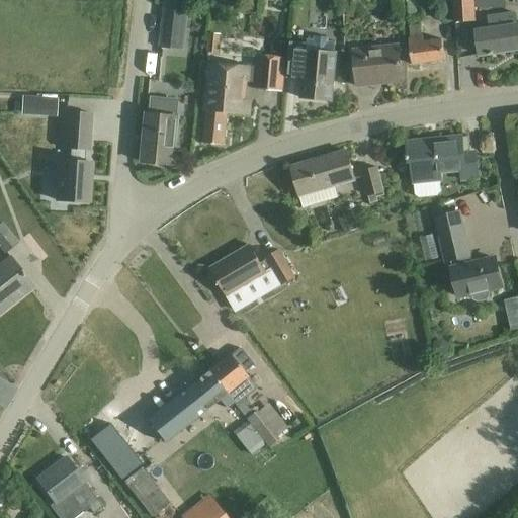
[(178,0),(164,0),(159,47),(184,50),(190,1),(178,0)]
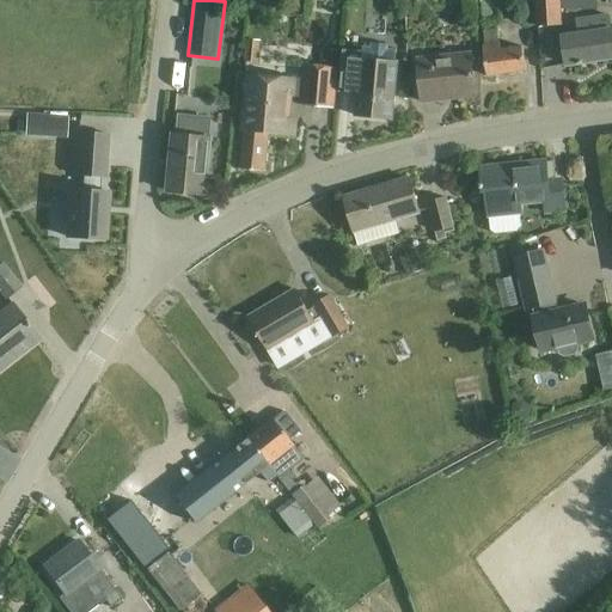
[(481,0),(483,22),(503,20),(502,0),(481,0)]
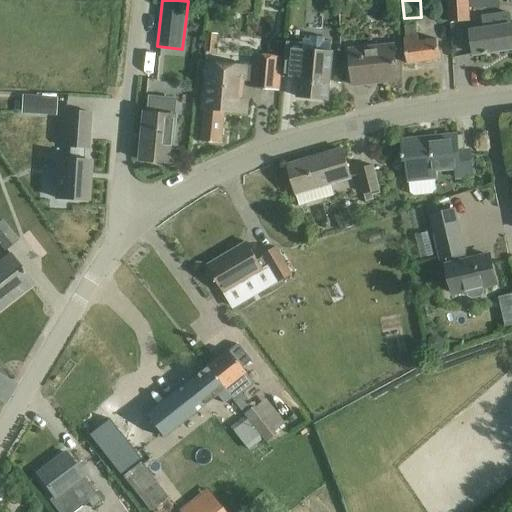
[(468,0),(448,0),(449,22),(469,21),(468,0)]
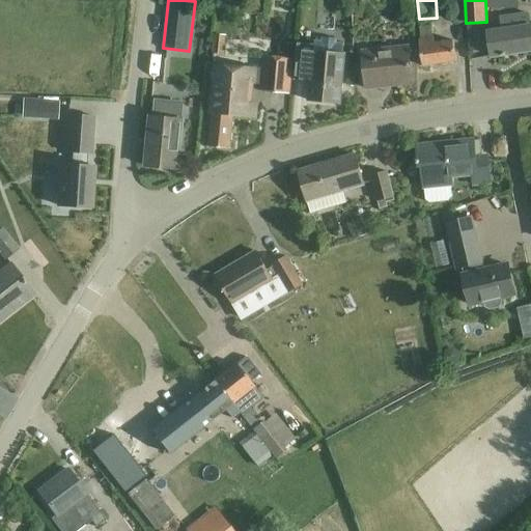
[(502,29),(490,31),(494,56),(530,50),(530,29),(530,26),(529,26),(528,14),(500,18),(502,29)]
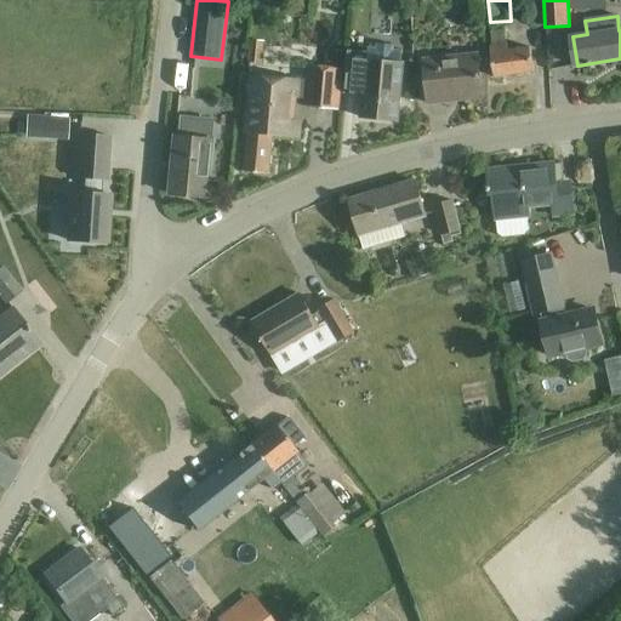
[(534,72),(530,47),(507,51),(505,30),(490,32),(493,46),(490,46),(494,78),(534,72)]
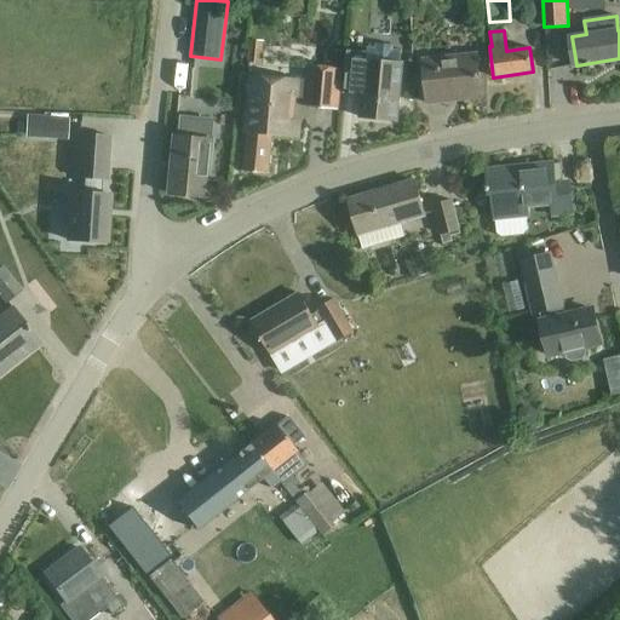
[(251,40),(248,62),(263,61),(264,41),(251,40)]
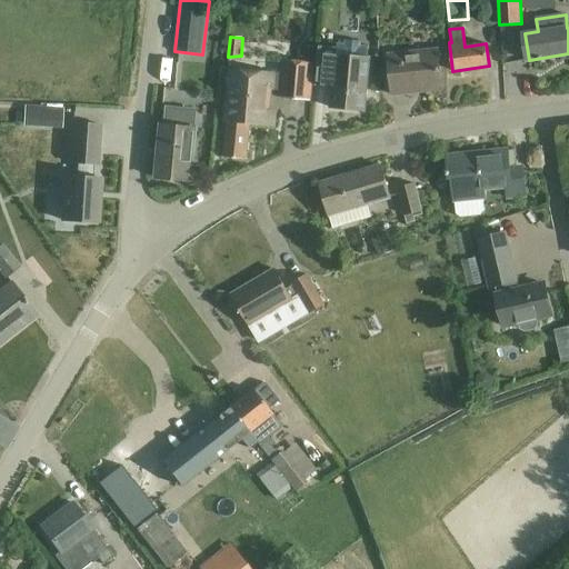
[(333,80),(330,108),(365,111),(369,58),(367,58),(368,47),(361,46),(361,42),(345,40),(345,45),(337,43),(336,50),(320,48),(317,78),(333,80)]
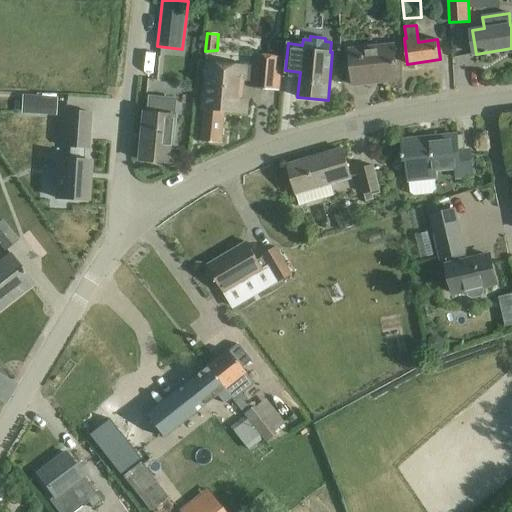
[(466,40),(453,40),(453,68),(466,67),(466,40)]
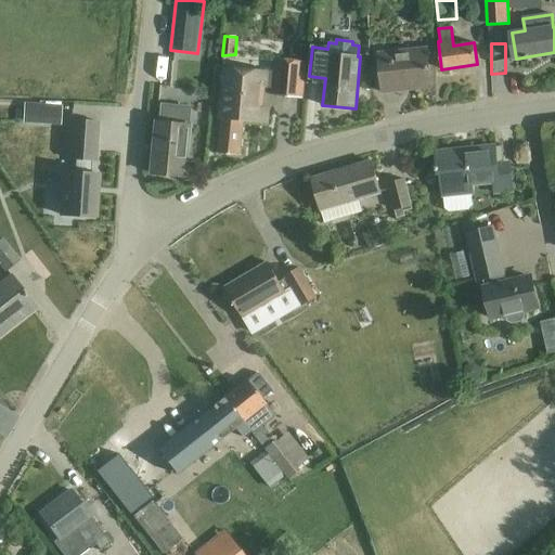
[(378,54),(381,71),(383,92),(430,87),(426,49),(378,54)]
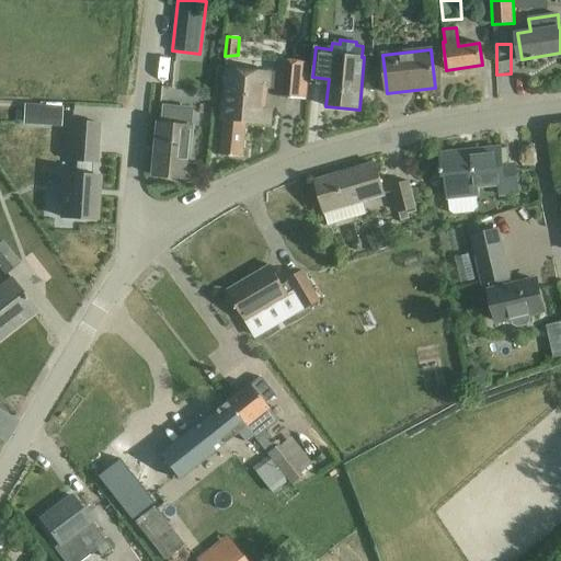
[(306,100),(308,78),(309,64),(279,60),(278,72),(228,68),(220,156),(243,158),(247,123),(268,125),(271,110),(262,110),(264,89),(277,90),(276,98),(306,100)]
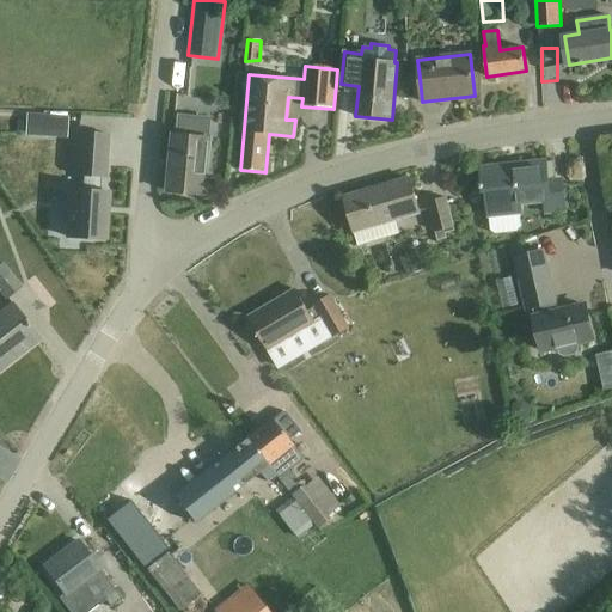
[(526,81),(485,84),(487,96),(527,92),(526,81)]
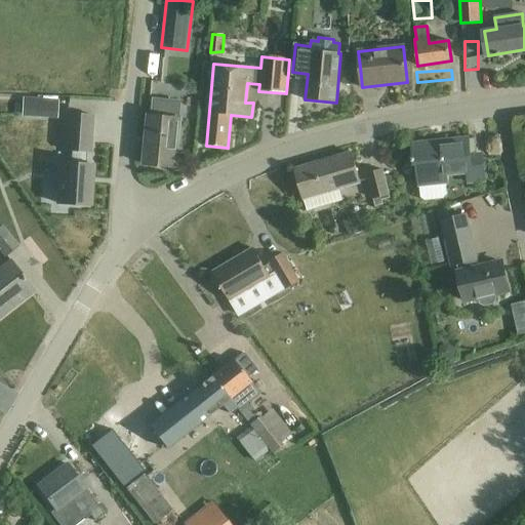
[(41,101),(41,117),(56,118),(57,102),(41,101)]
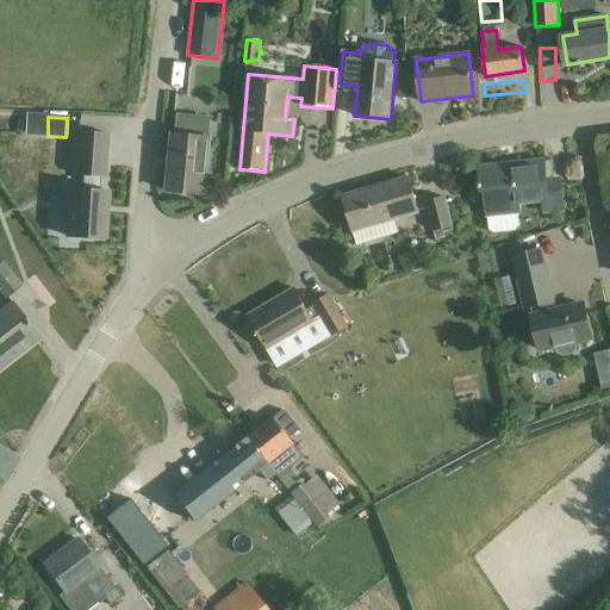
[(204,194),(206,170),(210,138),(211,119),(185,117),(182,136),(173,135),(167,191),(204,194)]
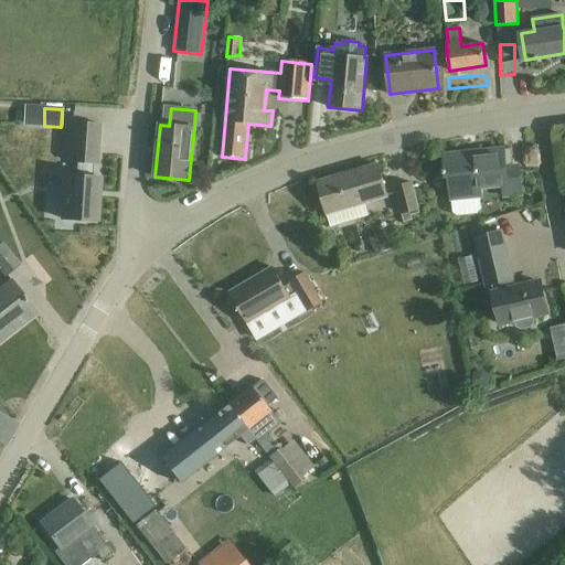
[(64,176),(62,219),(97,222),(99,178),(92,178),(93,162),(96,162),(99,123),(73,121),(70,161),(76,161),(75,177),(64,176)]
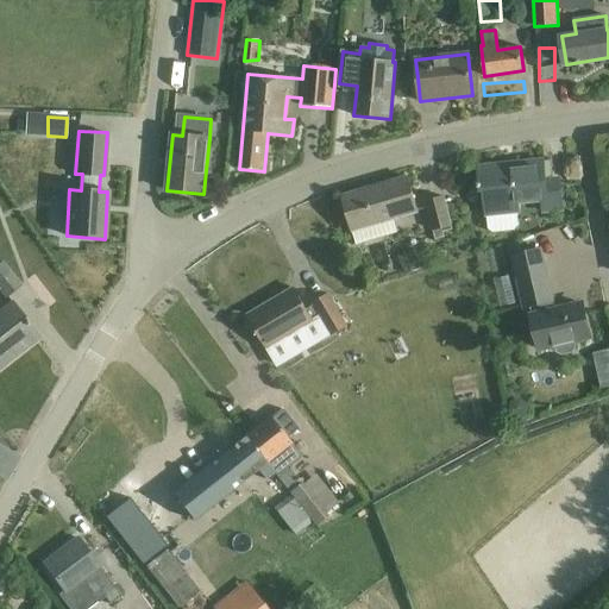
[(544,162),(478,169),(481,189),(483,189),(487,214),(488,228),(493,233),(514,231),(518,225),(516,211),(519,209),(518,201),(546,198),(548,211),(563,208),(560,181),(545,182),(544,162)]
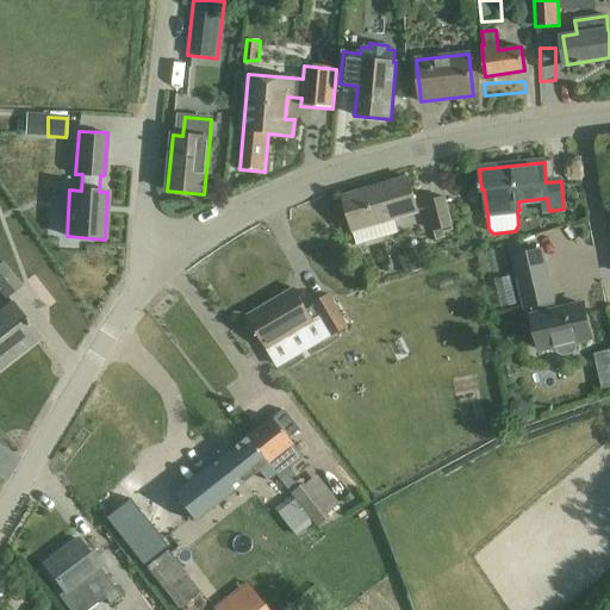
[(343,197),(349,219),(353,231),(418,212),(408,178),(343,197)]
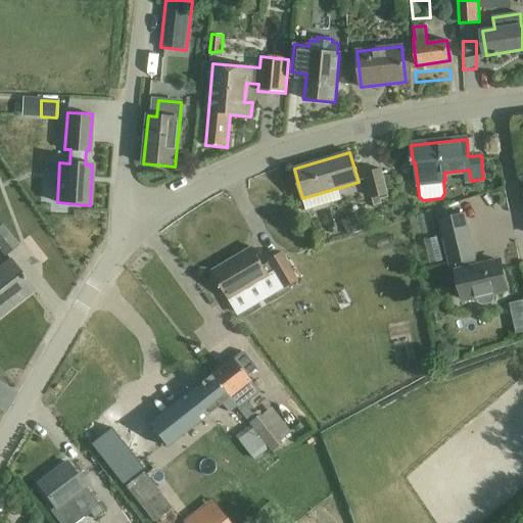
[(365,171),(370,195),(385,192),(380,168),(365,171)]
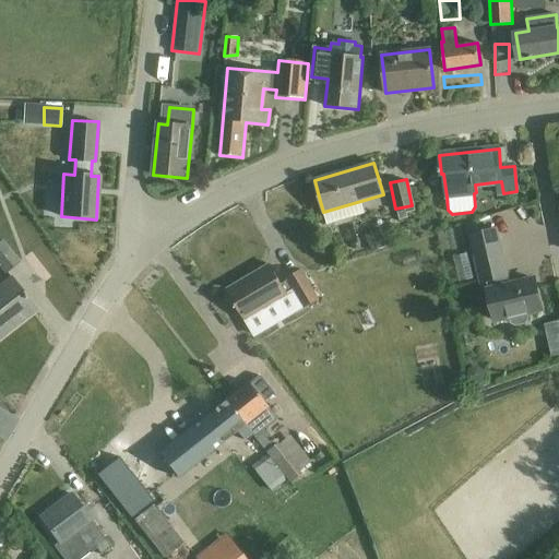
[(468,236),(480,285),(510,278),(498,228),(468,236)]
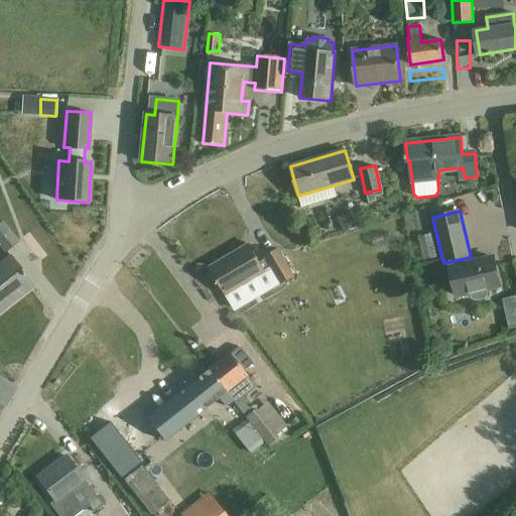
[(338,218),(344,233),(356,228),(350,213),(338,218)]
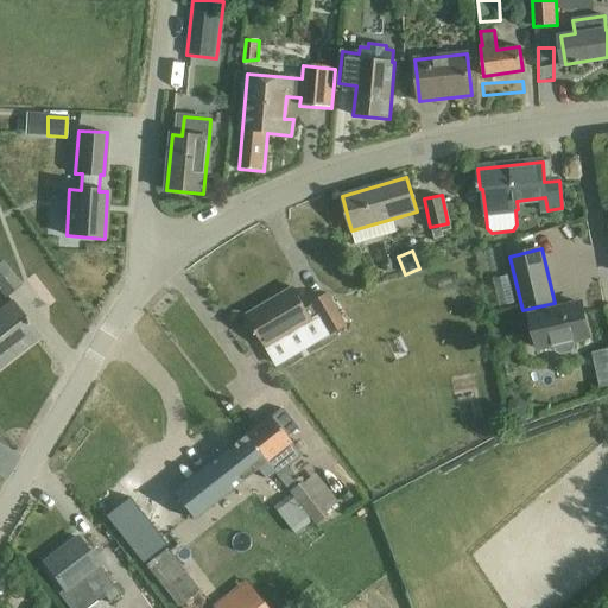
[(0,291),(6,301),(21,289),(1,264),(0,265),(0,291)]
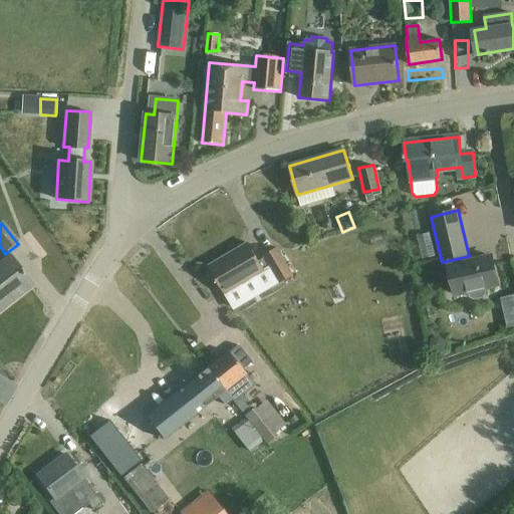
[(430,233),(418,236),(423,259),(435,256),(430,233)]
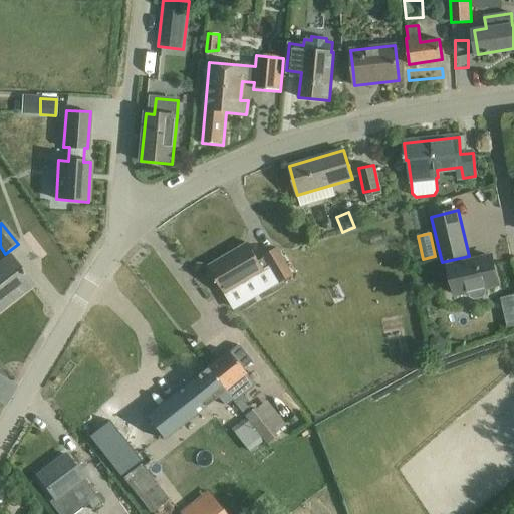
[(280,282),(292,275),(277,249),(265,256),(265,257),(258,261),(248,244),(209,266),(226,294),(264,271),(264,270),(270,266),(280,282)]
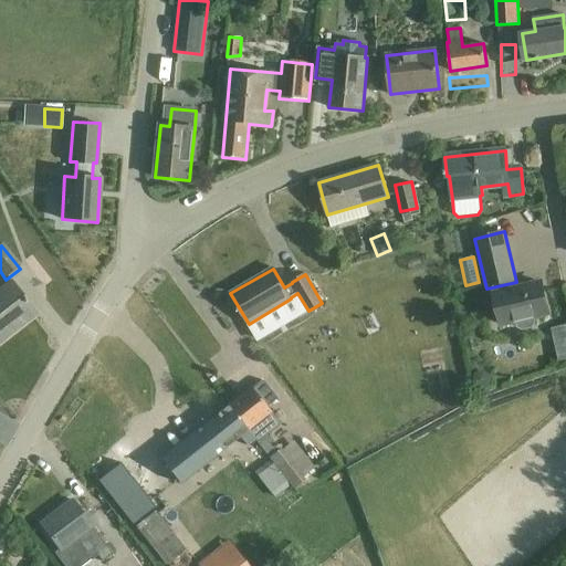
[(501,327),(517,323),(519,329),(522,331),(534,328),(535,325),(534,320),(548,316),(541,280),(493,291),(501,327)]
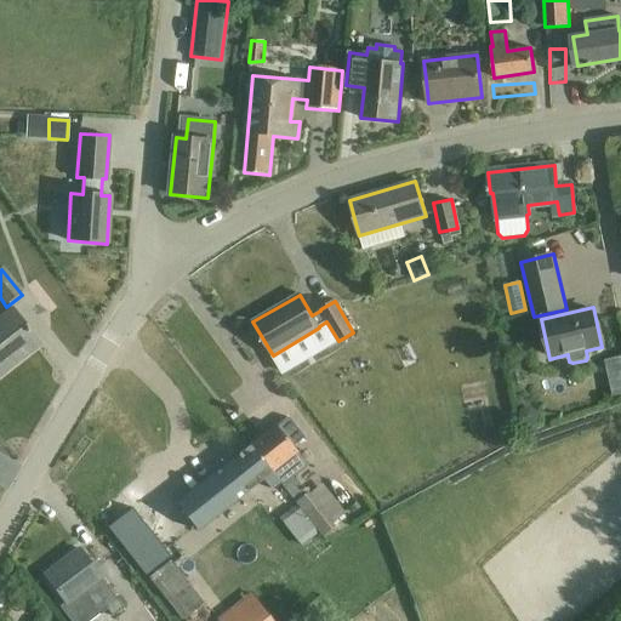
[(0,318),(0,375),(40,345),(12,309),(0,318)]
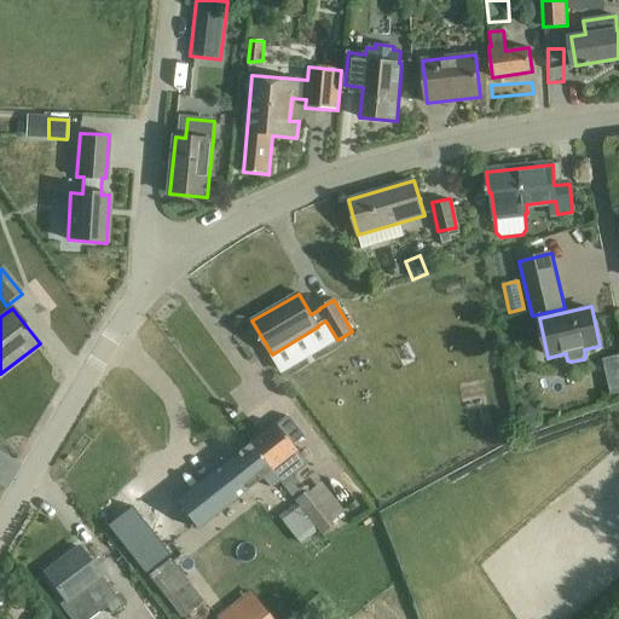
[(175,502),(196,530),(261,478),(271,490),(279,482),(320,536),(334,525),(307,490),(306,491),(294,475),(306,466),(290,445),(302,435),(288,417),(276,426),(275,424),(175,502)]
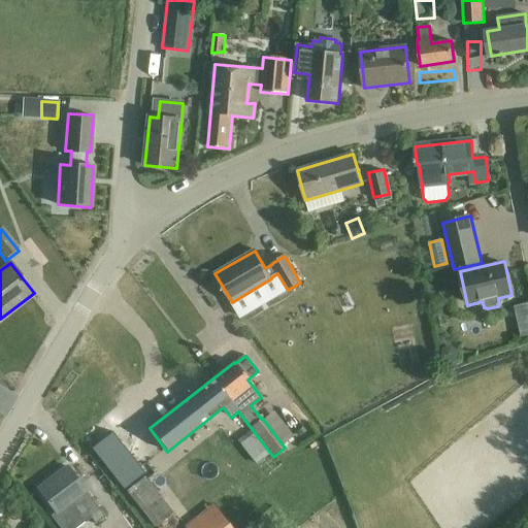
[(124,489),(144,473),(112,432),(92,449),(124,489)]
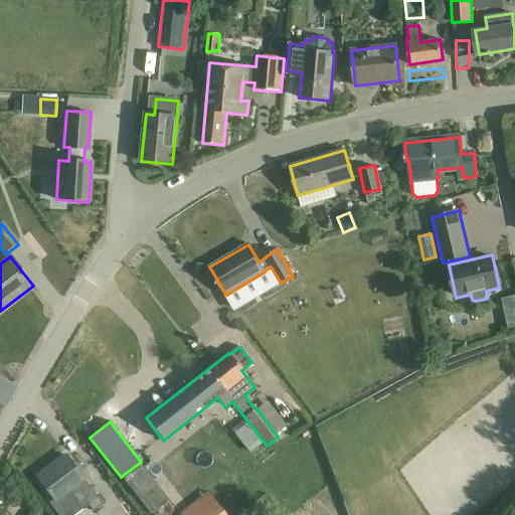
[(245,437),(232,447),(247,466),(261,455),(245,437)]
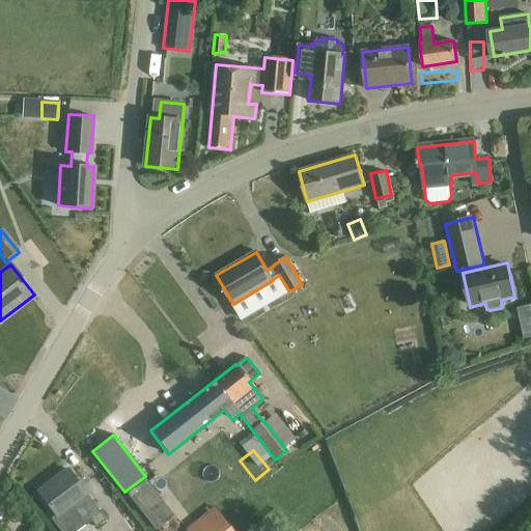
[(67,470),(37,493),(50,509),(55,515),(50,520),(58,530),(77,530),(85,525),(90,521),(95,527),(105,520),(80,486),(67,470)]
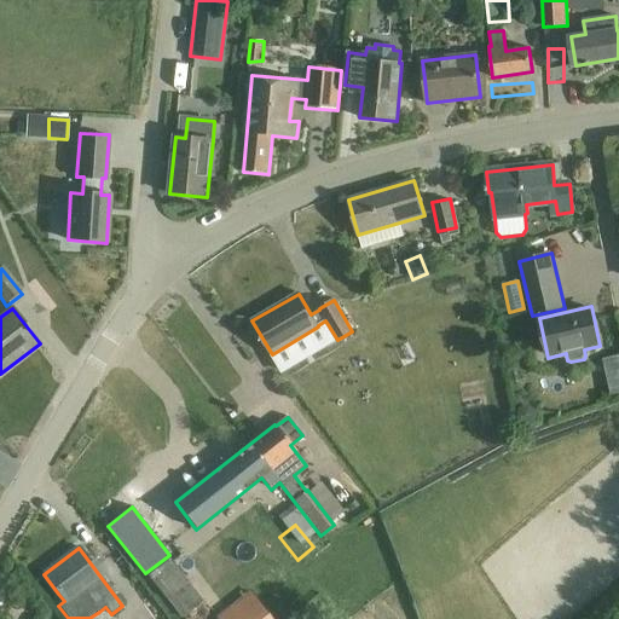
[(154,579),(168,597),(184,618),(204,601),(174,562),(154,579)]
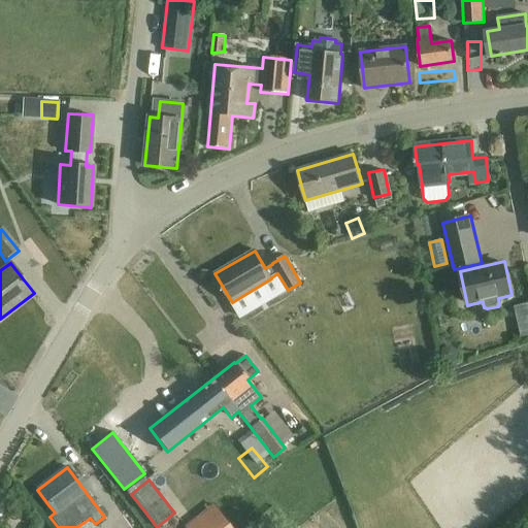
[(184,527),(233,527),(213,503),(184,527)]
